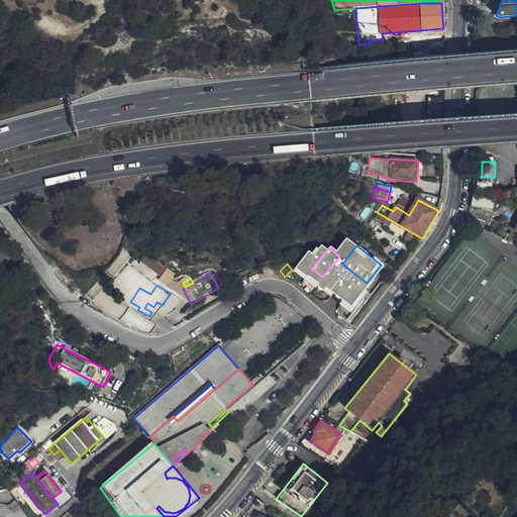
[(54,475),(49,478),(60,490),(63,487),(54,475)]
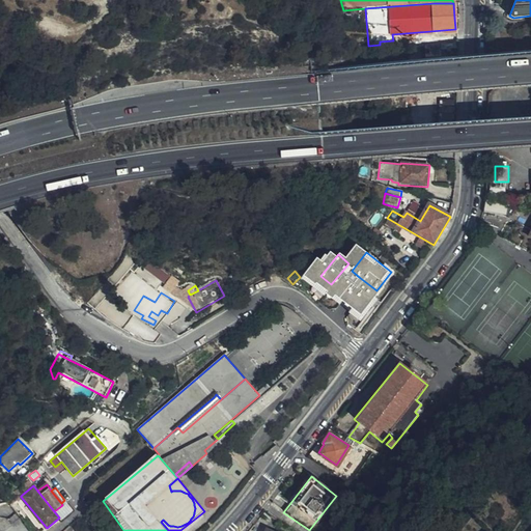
[(21,496),(18,491),(6,500),(10,505),(21,497),(21,496)]
